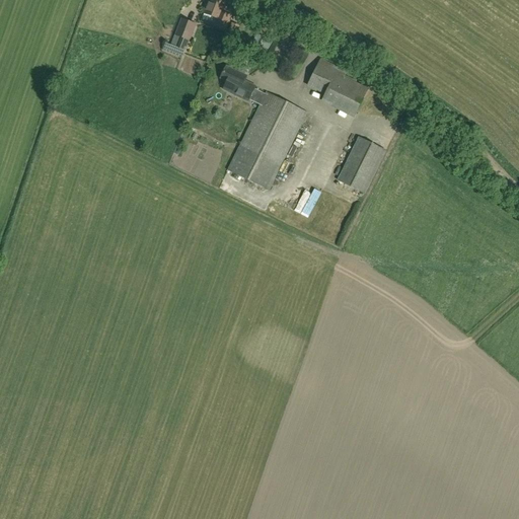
[(208,3),(205,13),(217,18),(214,25),(225,29),(231,16),(222,12),(227,0),(210,0),(209,4),(208,3)]
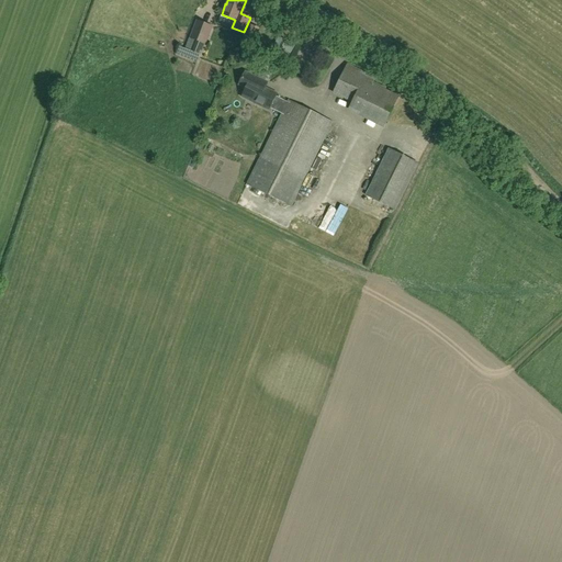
[(205,45),(213,26),(197,20),(189,41),(193,43),(190,52),(200,56),(204,45),(205,45)]
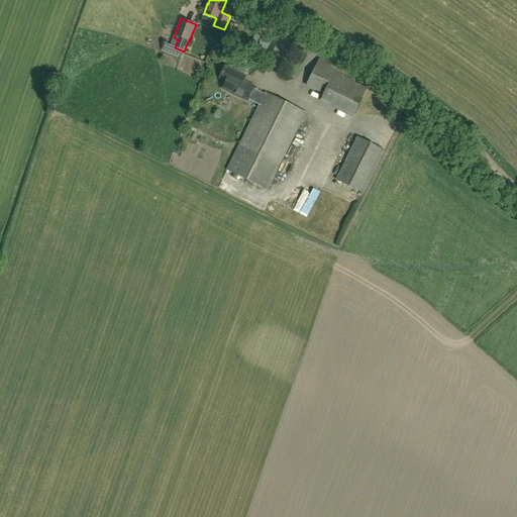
[(230,23),(224,37),(232,40),(238,26),(230,23)]
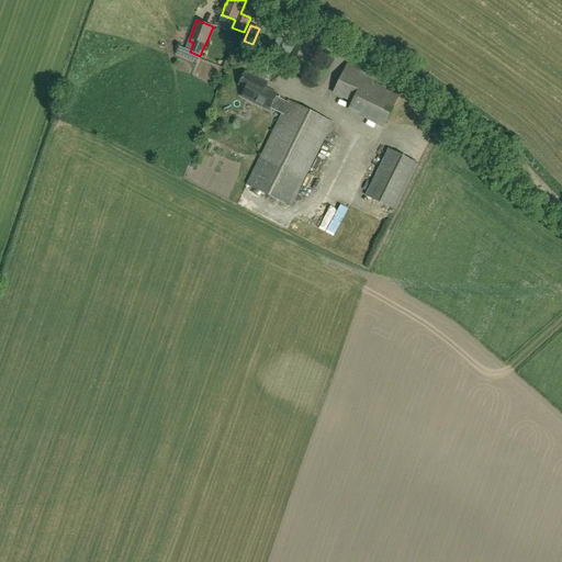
[(284,51),(294,55),(300,45),(290,40),(284,51)]
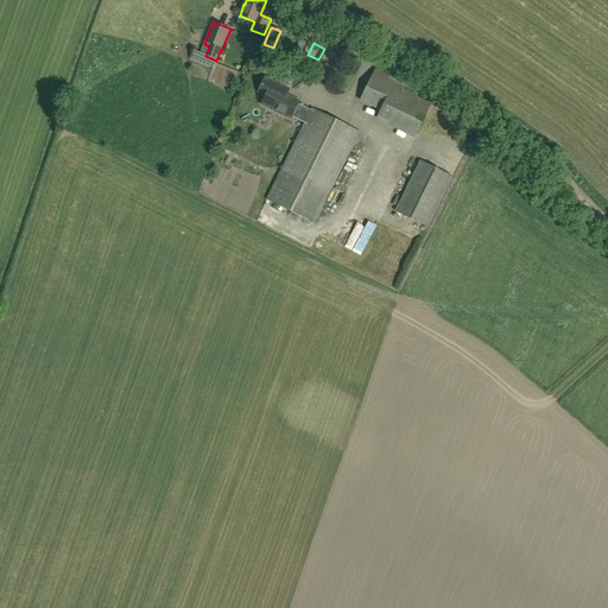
[(375,70),(361,101),(381,111),(381,112),(419,131),(431,105),(403,90),(405,84),(375,70)]
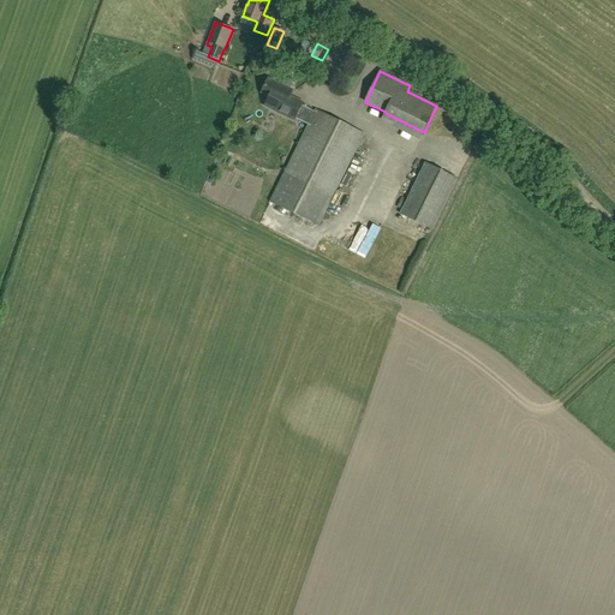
[(270,202),(318,226),(364,133),(316,109),(315,112),(302,106),(303,103),(290,96),(292,91),(268,79),(261,93),(269,96),(264,106),(294,120),(296,118),(309,125),(270,202)]
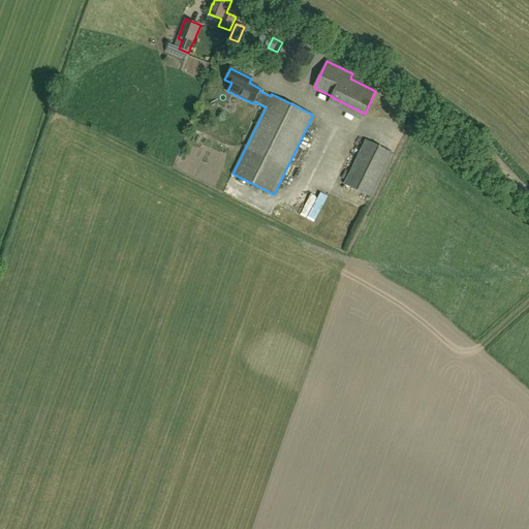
[(394,154),(366,141),(344,184),(372,197),(394,154)]
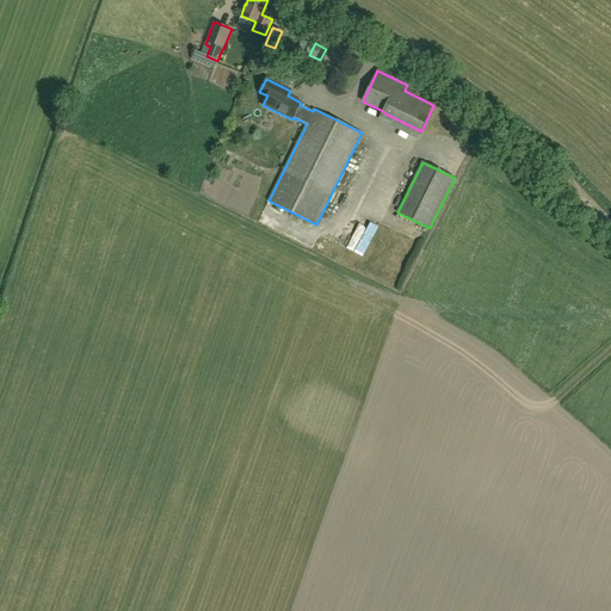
[(349,184),(353,173),(349,171),(344,181),(349,184)]
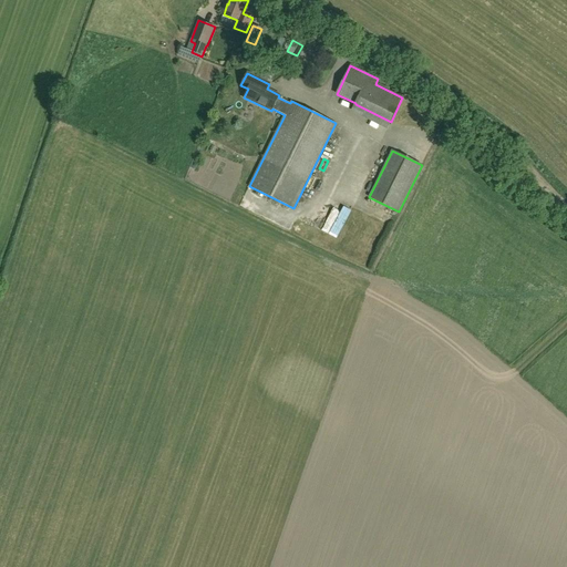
[(317,191),(323,178),(315,174),(309,187),(317,191)]
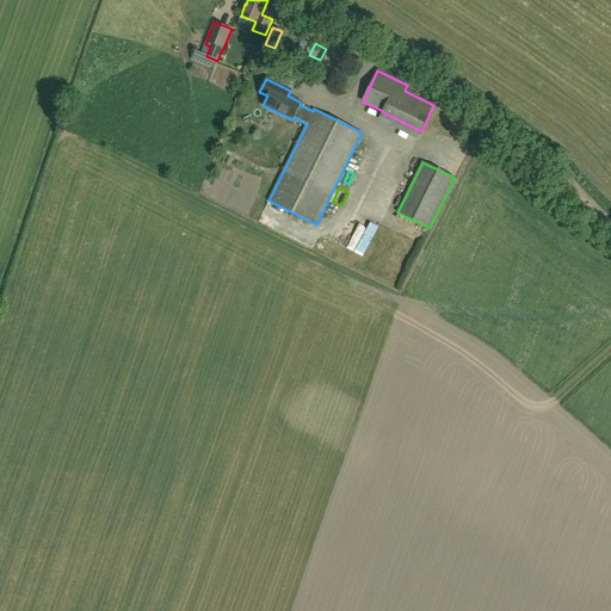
All buildings are outlined.
